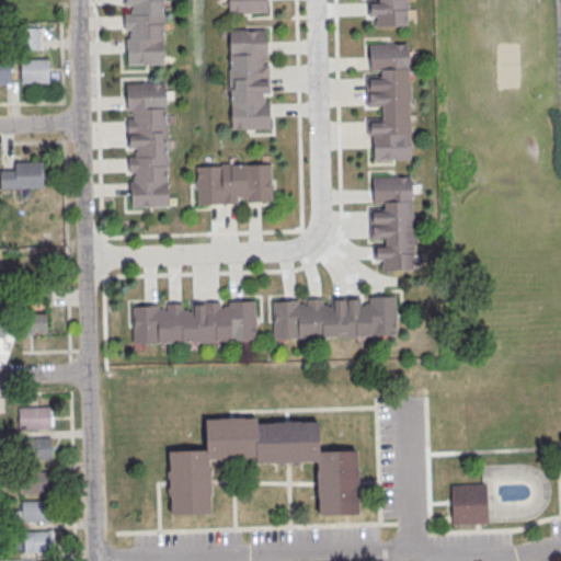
[(160,0),(163,64),(127,65),(126,37),(128,37),(128,29),(125,29),(124,13),(129,13),(129,4),(124,4),(123,0),(160,0)]
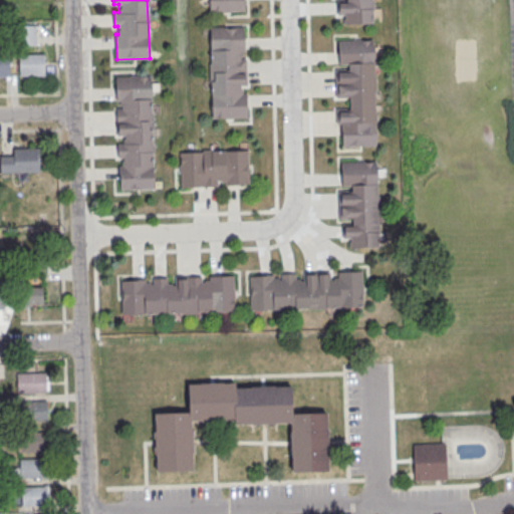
[(208,0),(243,0),(244,9),(209,10),(208,0)]
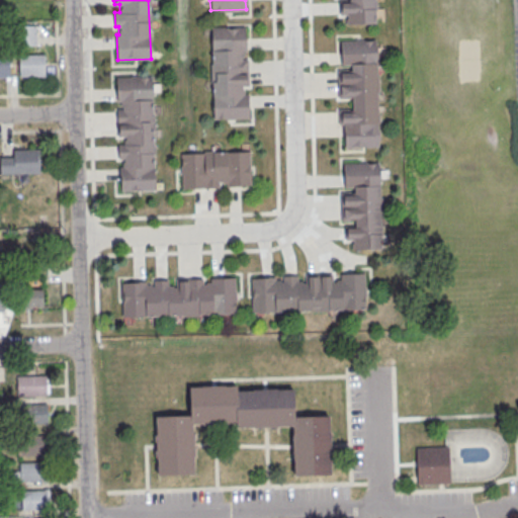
[(375,0),(376,23),(346,24),(346,14),(339,14),(339,0),(375,0)]
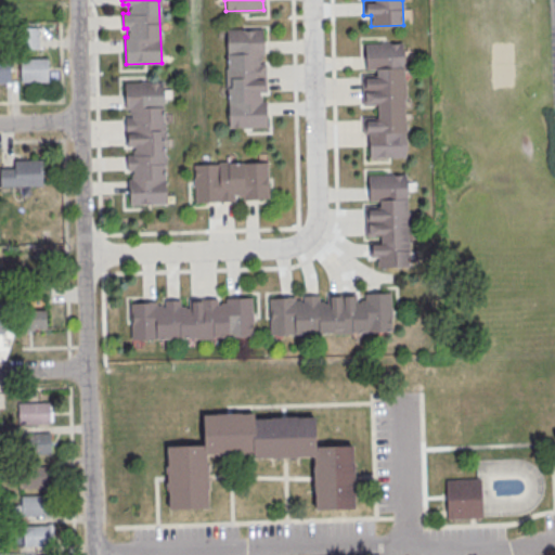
[(226,27),(228,128),(267,127),(267,99),(261,100),(261,95),(259,93),(259,91),(266,91),(263,26),(226,27)]
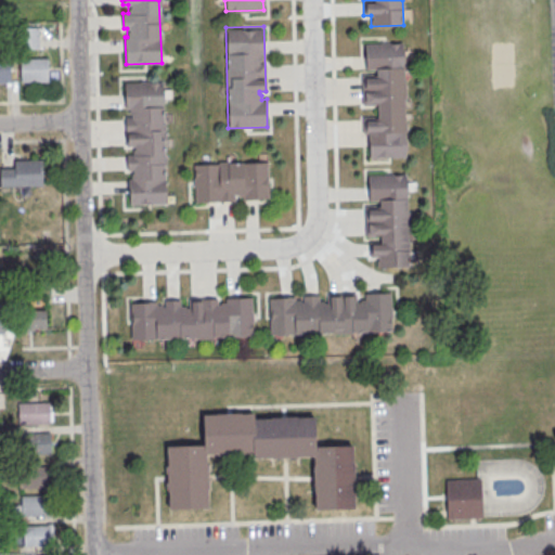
[(38,27),(23,27),(23,48),(38,48),(38,27)]
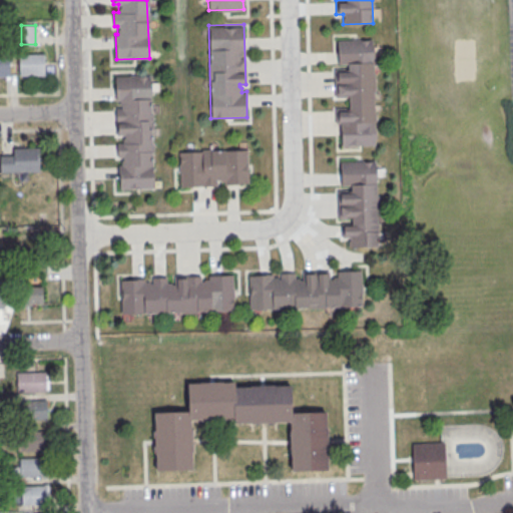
[(338,40),(372,39),(375,144),(342,145),(342,123),(336,123),(336,108),(349,108),(349,96),(335,97),(335,68),(348,68),(348,64),(338,64),(338,40)]
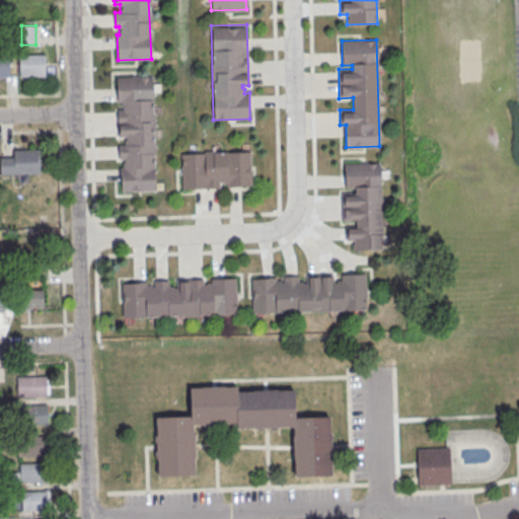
[(19,56),(46,55),(46,77),(20,77),(19,56)]
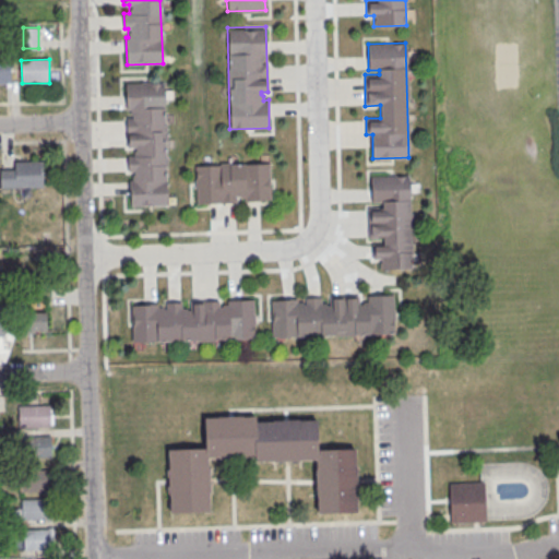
[(0,60),(11,60),(11,83),(0,83),(0,60)]
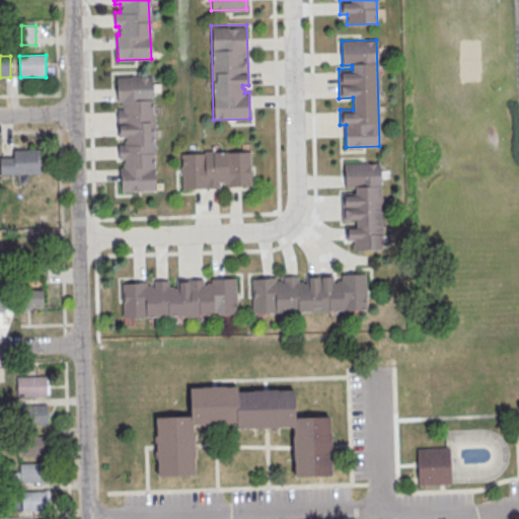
[(117,78),(151,77),(155,192),(121,193),(121,167),(123,167),(123,159),(119,159),(119,145),(124,145),(124,137),(119,137),(118,108),(121,108),(121,102),(118,102),(117,78)]
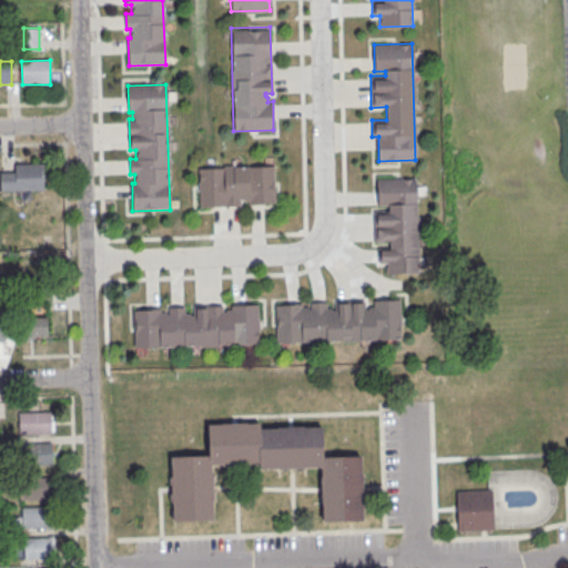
[(14,164),(43,164),(43,190),(1,191),(0,172),(16,172),(14,164)]
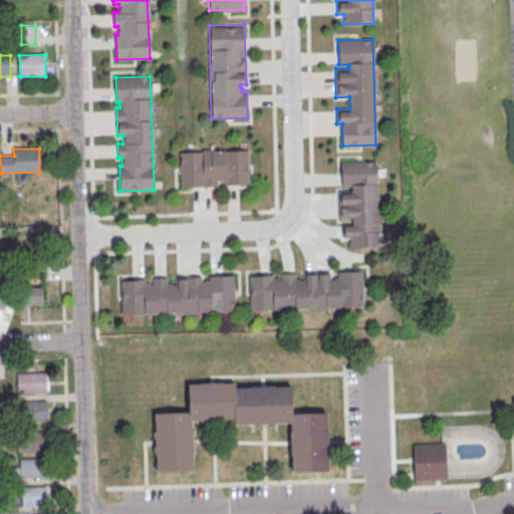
[(180,152),(248,149),(250,185),(224,186),(224,182),(221,183),(219,180),(217,180),(217,186),(181,187),(180,152)]
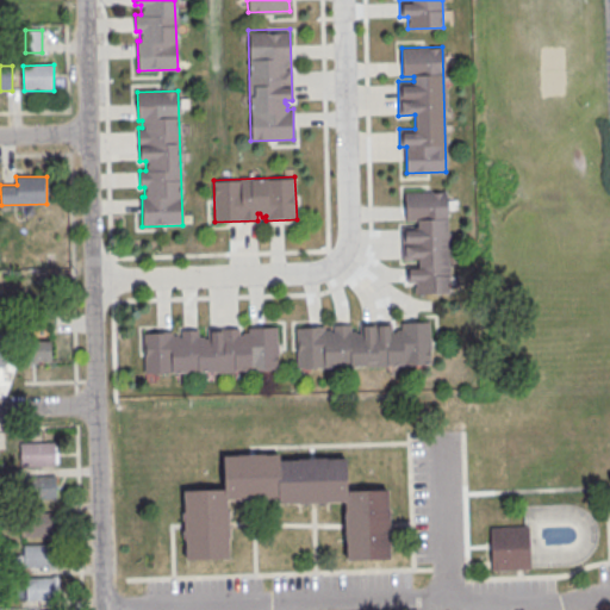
[(405,192),(446,191),(449,292),(415,293),(414,281),(408,281),(408,265),(417,265),(417,259),(403,260),(402,226),(417,225),(417,221),(406,221),(405,192)]
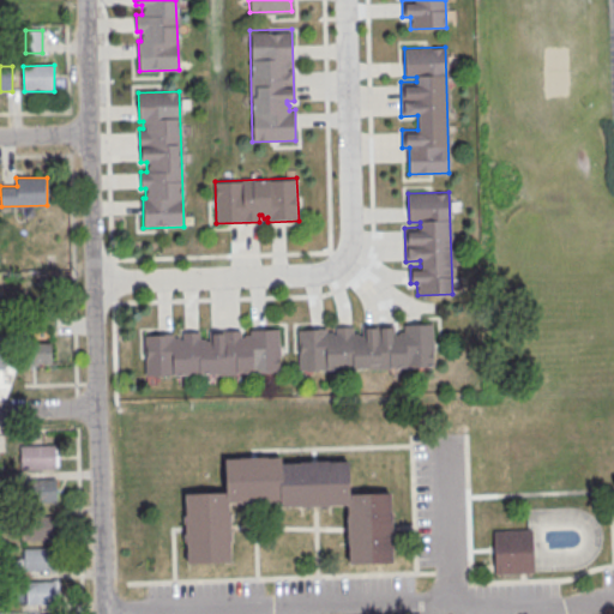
[(296,327),(326,327),(326,331),(331,330),(333,332),(336,332),(335,327),(353,326),(353,332),(357,332),(359,335),(361,335),(361,326),(393,325),(393,333),(397,333),(398,330),(403,330),(403,324),(432,323),(433,365),(299,369),(296,327)]
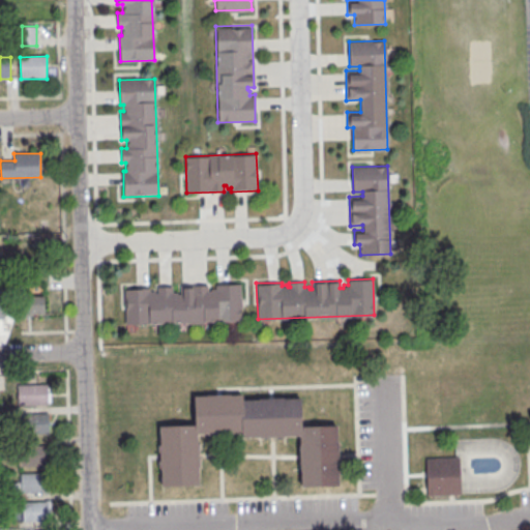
[(124,287),(149,286),(149,289),(153,289),(155,291),(157,291),(157,286),(172,286),(172,291),(176,290),(177,293),(179,293),(179,286),(207,285),(207,291),(210,291),(212,289),(215,289),(215,284),(240,283),(241,319),(125,323),(124,287)]
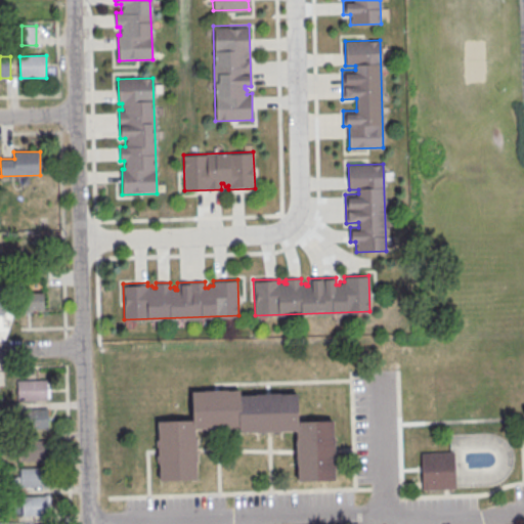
[(25,293),(43,293),(44,312),(26,313),(25,293)]
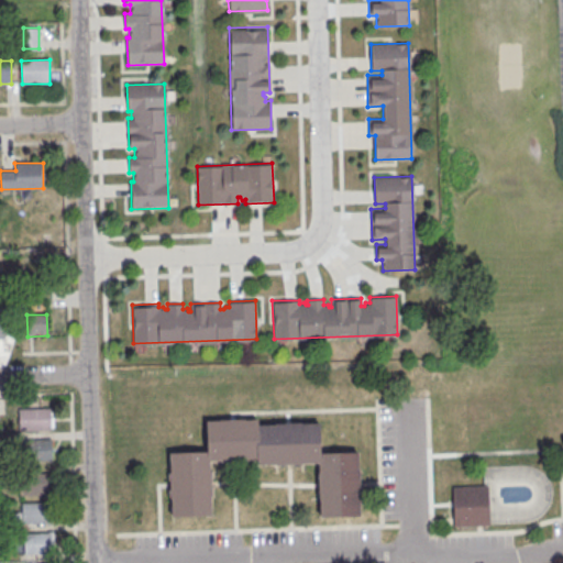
[(19,410),(51,409),(51,430),(20,431),(19,410)]
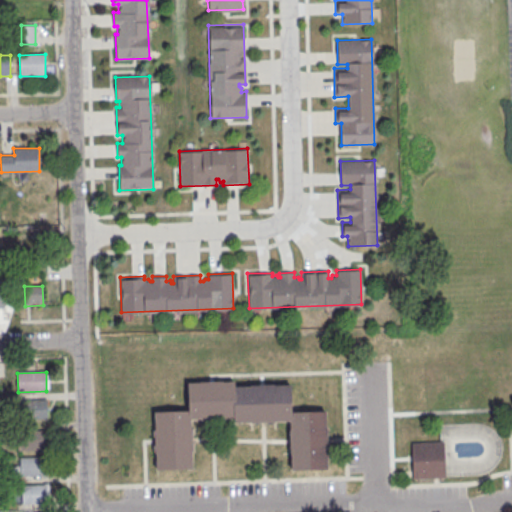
[(153,410),(155,470),(192,468),(191,418),(233,417),(233,422),(288,420),(290,470),(327,468),(325,410),(291,412),(290,383),(234,385),(234,380),(186,382),(187,409),(153,410)]
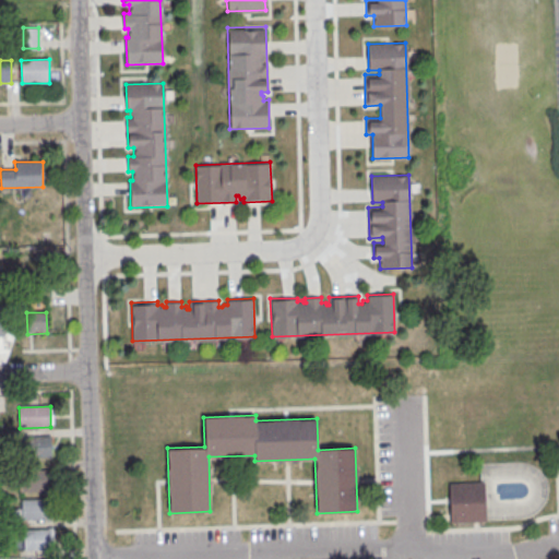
[(20,437),(51,436),(52,458),(21,459),(20,437)]
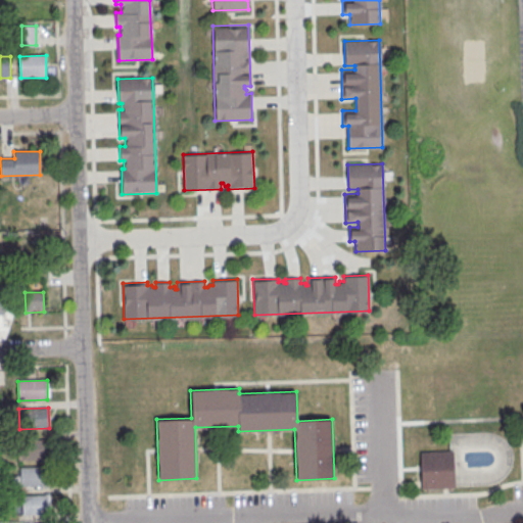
[(18,441),(47,440),(48,460),(19,461),(18,441)]
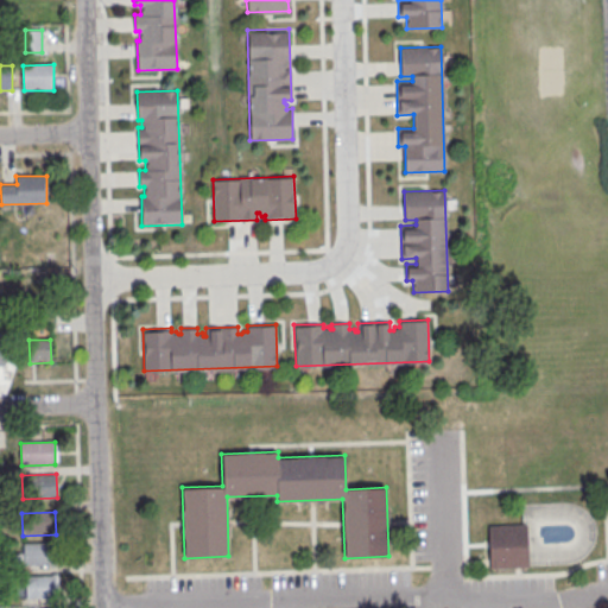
[(488,525),(526,524),(527,567),(491,569),(488,525)]
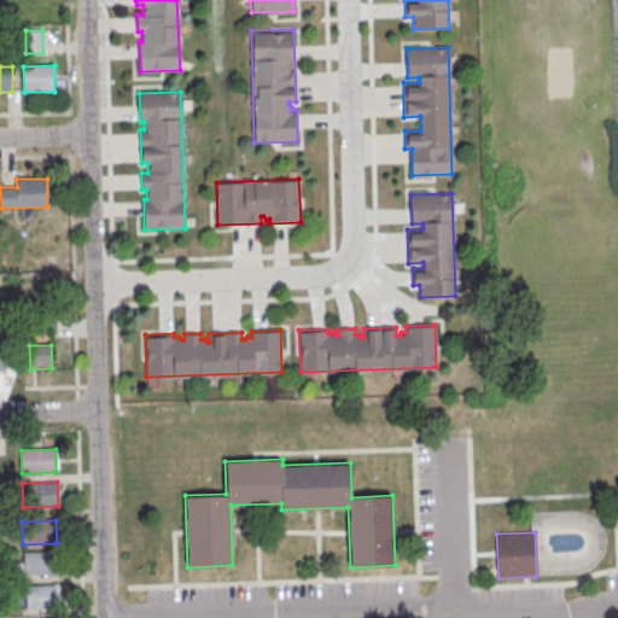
[(24,553),(57,552),(58,575),(25,576),(24,553)]
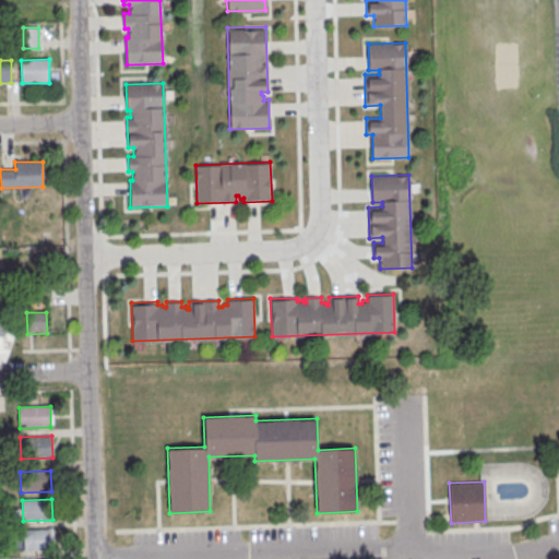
[(24,531),(54,530),(55,551),(25,551),(24,531)]
